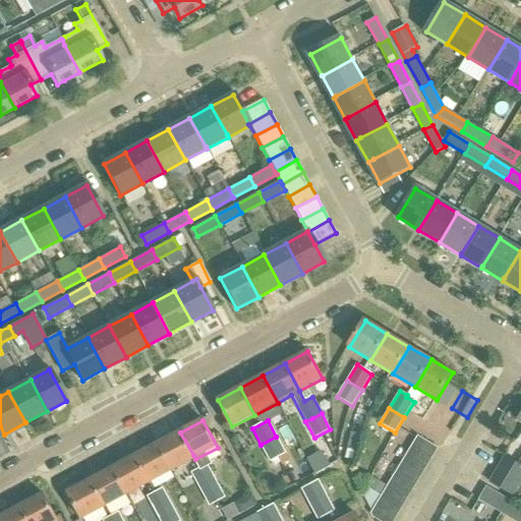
[(173,471),(195,459),(193,455),(180,432),(158,445),(171,468),(173,471)]
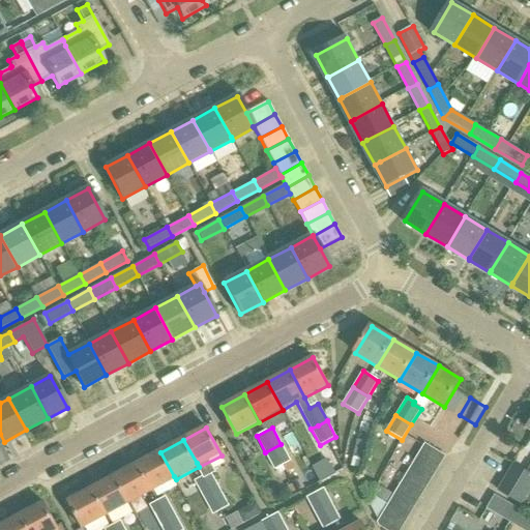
[(418,454),(439,467),(445,457),(424,443),(418,454)]
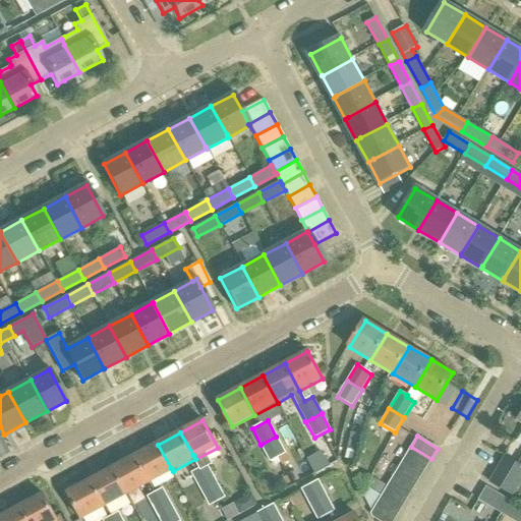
[(276,437),(261,445),(270,461),(271,461),(274,467),(281,463),(278,457),(285,453),(276,437)]
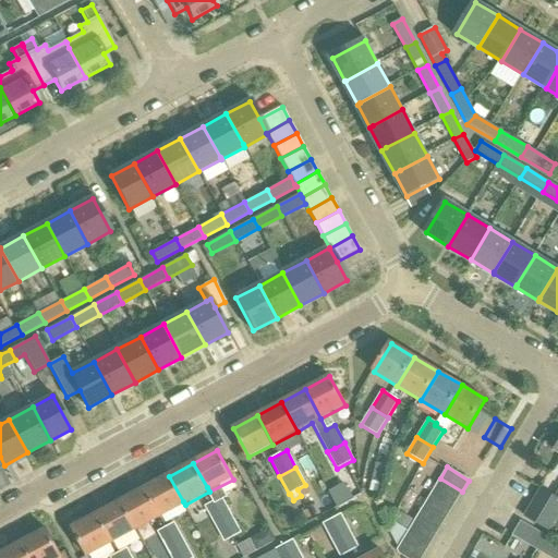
[(161,518),(185,505),(183,501),(169,476),(145,488),(159,516),(161,518)]
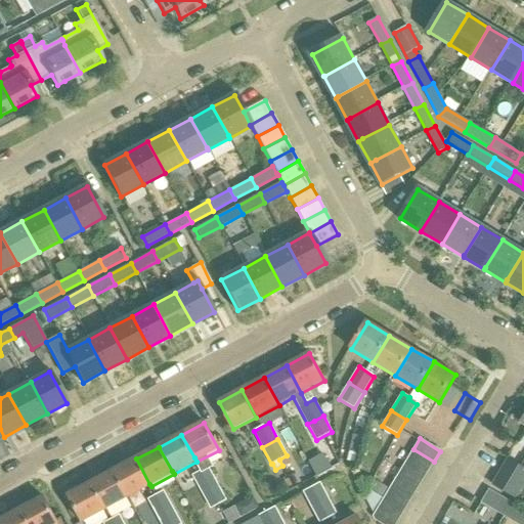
[(428,472),(434,462),(413,449),(407,459),(428,472)]
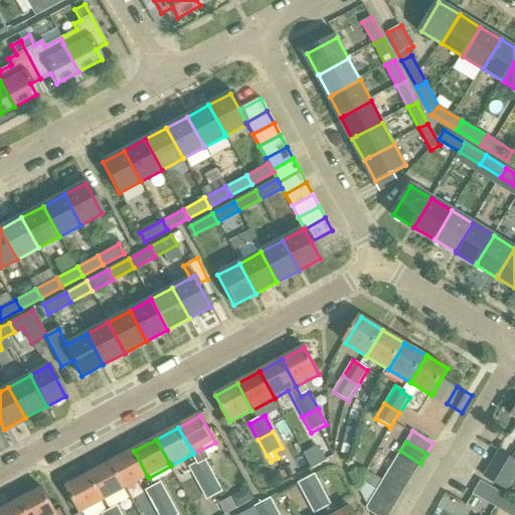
[(126,490),(149,478),(147,476),(134,451),(112,463),(126,488),(126,490)]
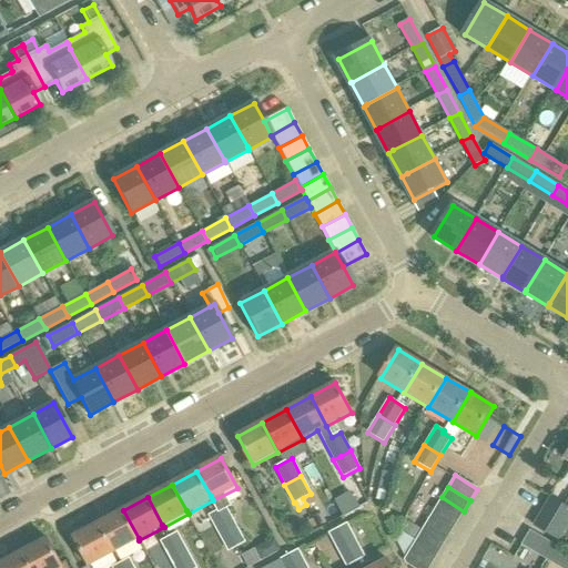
[(458,521),(464,511),(442,497),(435,508),(458,521)]
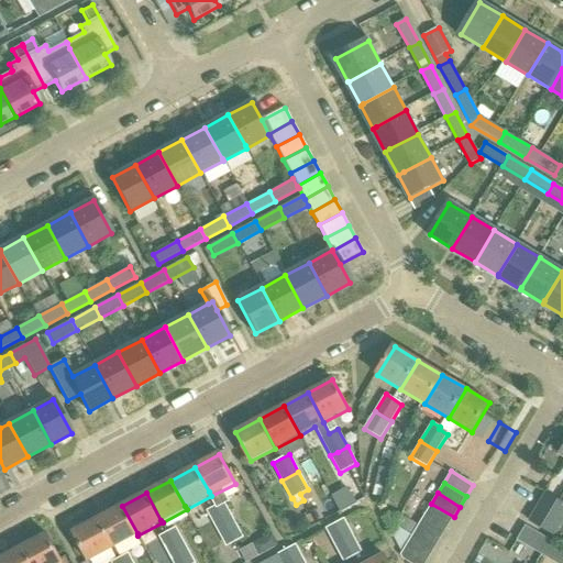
[(562,506),(544,495),(529,522),(551,534),(552,532),(555,526),(562,512),(562,506)]
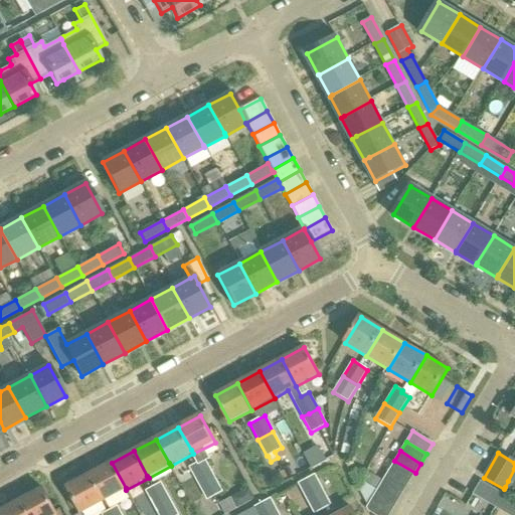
[(198,484),(213,476),(204,459),(189,468),(198,484)]
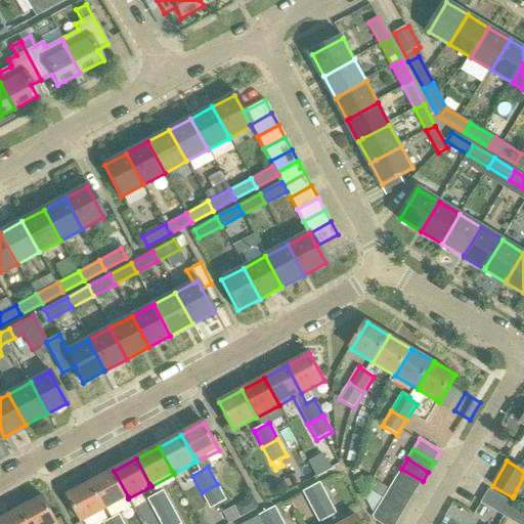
[(417,491),(423,481),(401,469),(395,478),(417,491)]
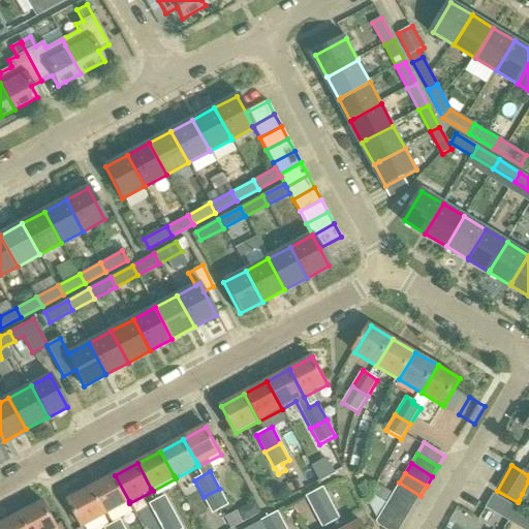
[(106,516),(129,503),(129,501),(115,475),(92,488),(106,516)]
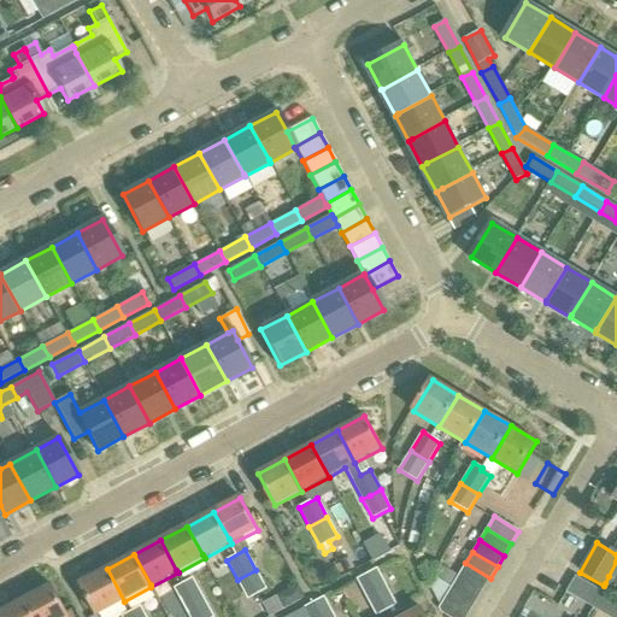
[(483,589),(491,579),(465,563),(459,575),(483,589)]
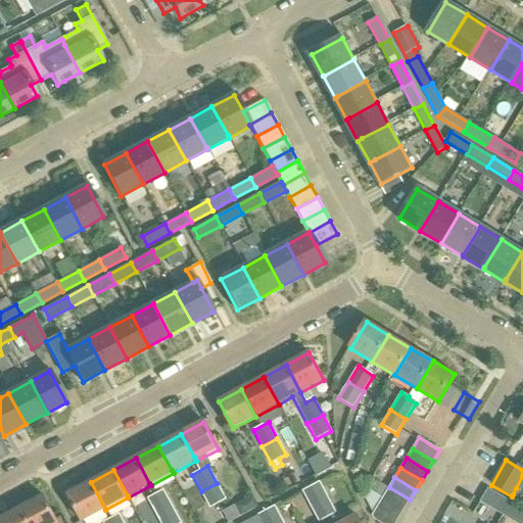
[(83,522),(105,510),(91,482),(67,494),(83,522)]
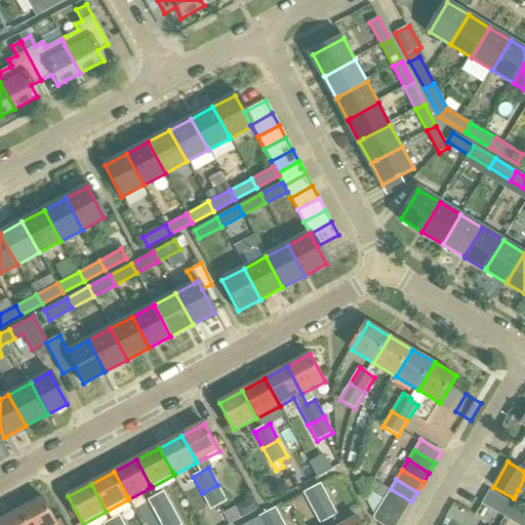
[(312,509),(329,498),(320,484),(303,493),(312,509)]
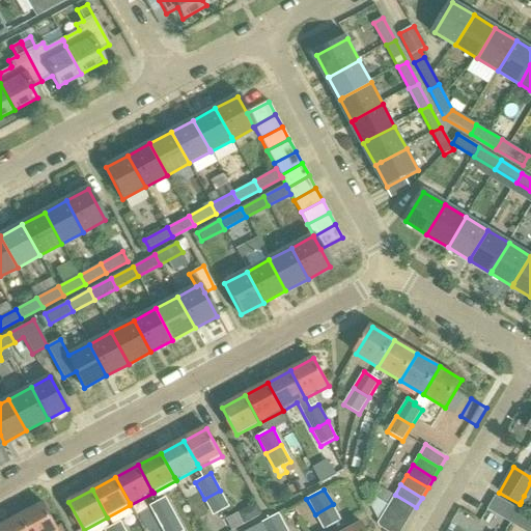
[(220,491),(204,499),(214,515),(229,507),(220,491)]
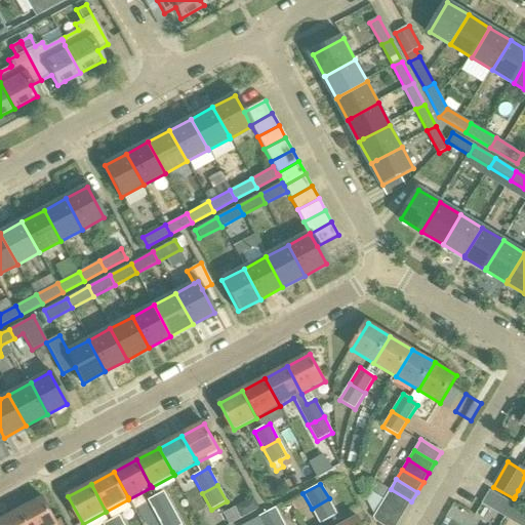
[(405,512),(411,501),(391,489),(385,499),(405,512)]
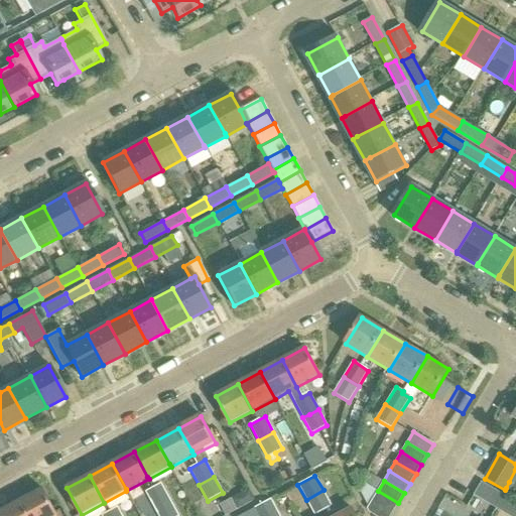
[(155,509),(169,501),(161,484),(146,492),(155,509)]
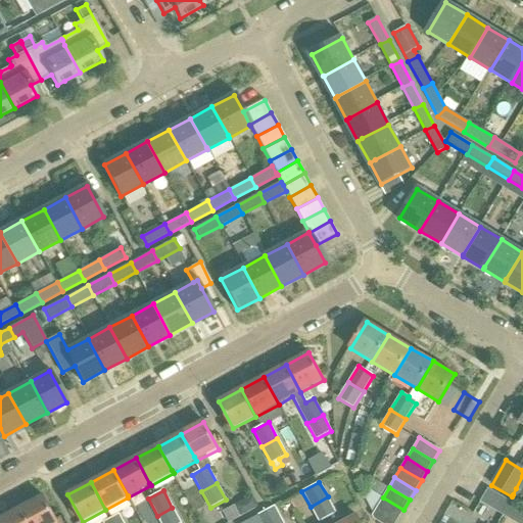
[(501,492),(493,502),(511,514),(518,505),(501,492)]
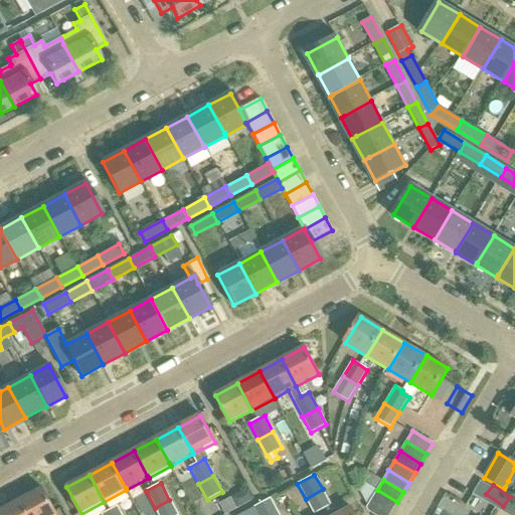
[(241,503),(259,496),(254,486),(237,494),(241,503)]
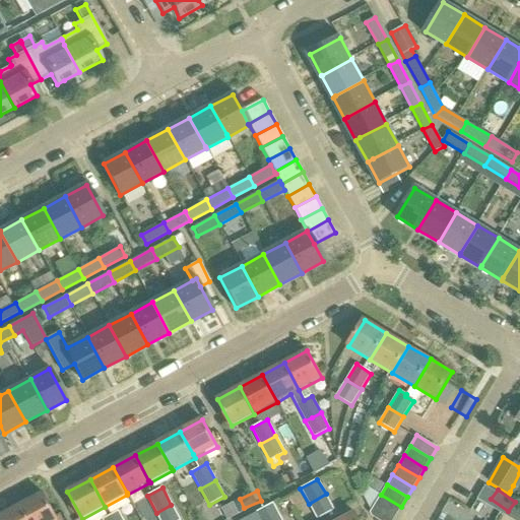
[(19,505),(27,519),(57,519),(43,493),(19,505)]
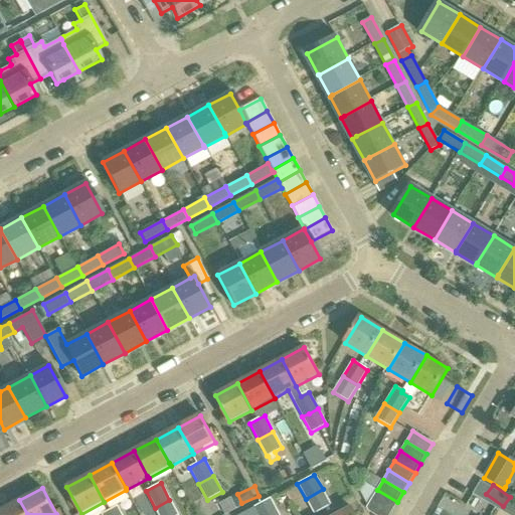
[(323,489),(306,499),(314,513),(331,504),(323,489)]
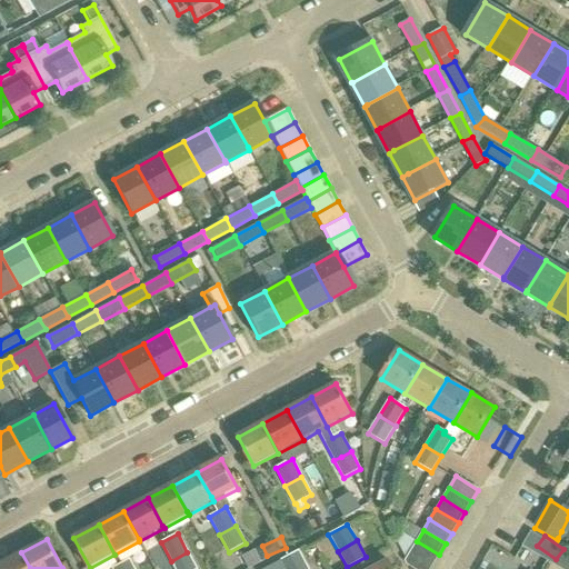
[(432,566),(439,555),(417,541),(410,551),(432,566)]
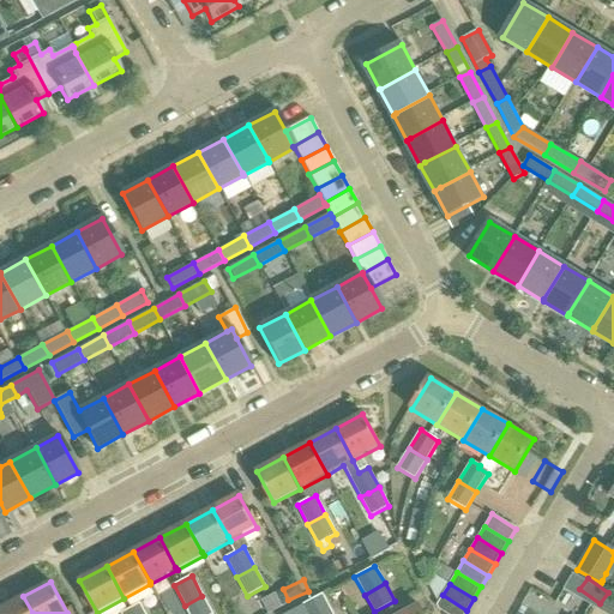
[(269,613),(283,607),(276,594),(262,601),(269,613)]
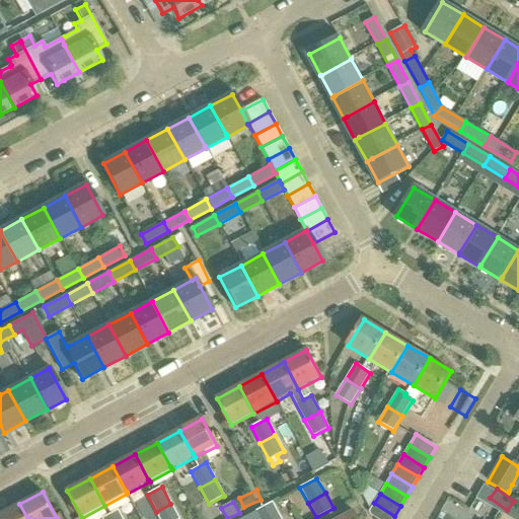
[(258,518),(276,518),(280,517),(273,502),(255,511),(258,518)]
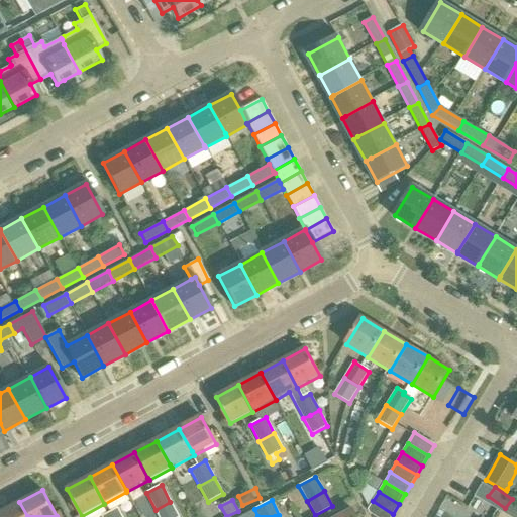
[(375,516),(391,516),(393,514),(373,501),(368,510),(370,514),(375,516)]
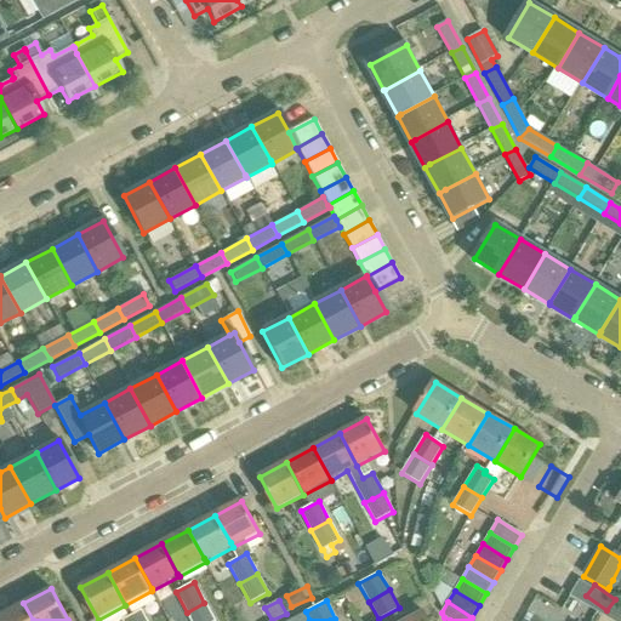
[(0,620),(33,620),(23,603),(0,615),(0,620)]
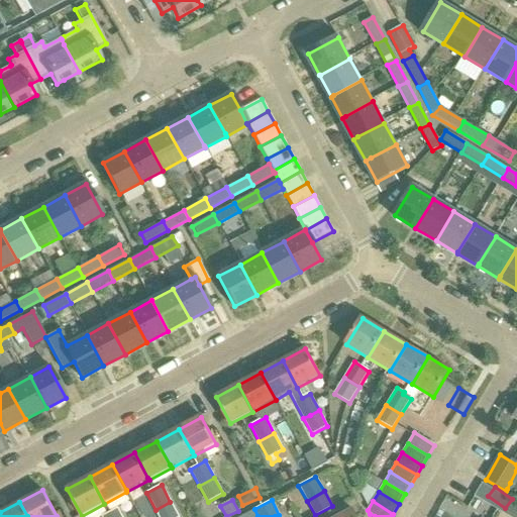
[(178,516),(170,502),(156,510),(159,516),(178,516)]
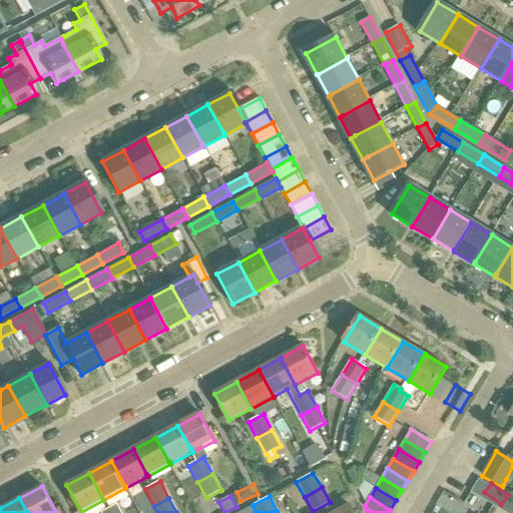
[(121,512),(117,504),(100,512),(121,512)]
